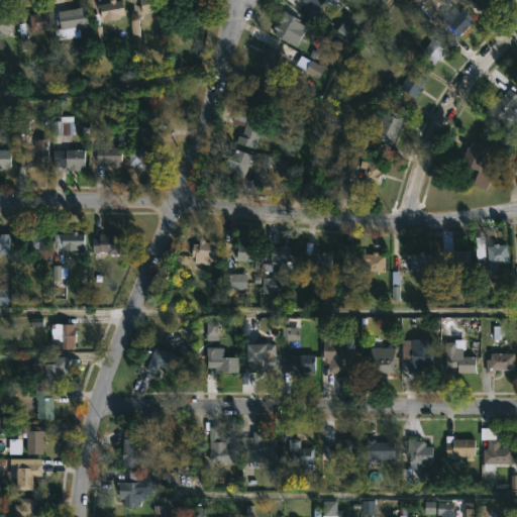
[(114,0),(115,1),(121,0),(124,12),(118,14),(119,17),(102,20),(100,4),(110,2),(110,0),(114,0)]
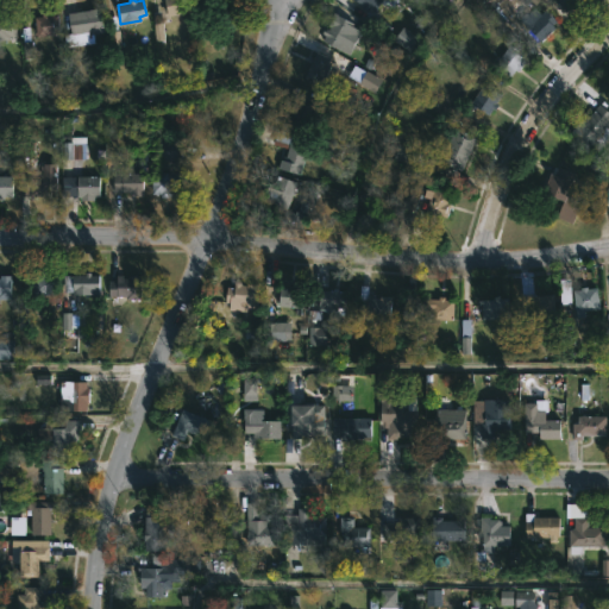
[(186,0),(189,11),(168,16),(164,0),(186,0)]
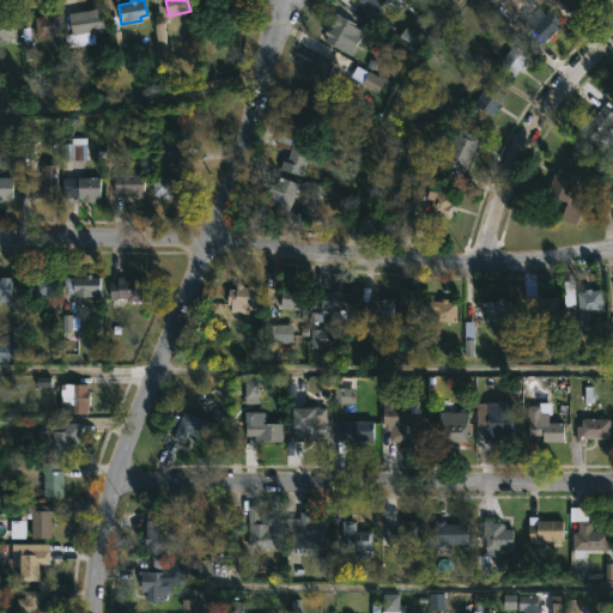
[(386,0),(376,14),(356,0),(386,0)]
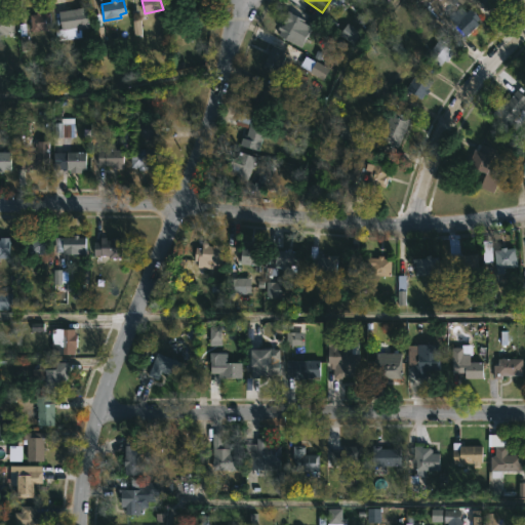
[(499,0),(488,11),(476,0),(499,0)]
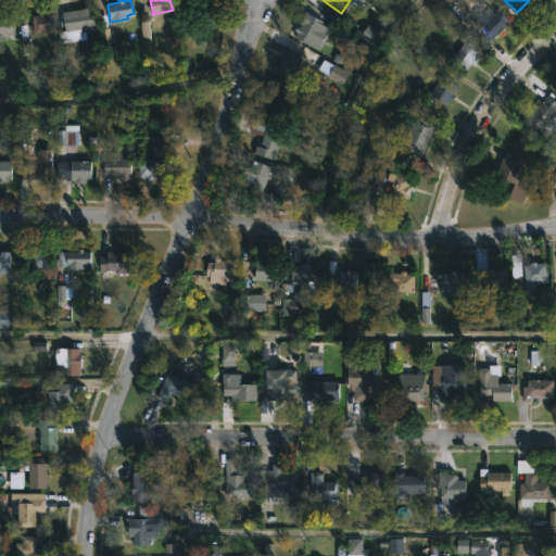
[(68,41),(59,42),(58,30),(64,29),(62,11),(91,7),(93,28),(85,30),(86,39),(68,41)]
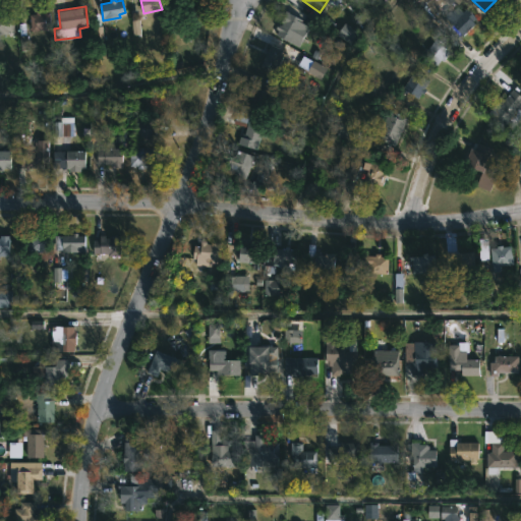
[(458,8),(462,12),(466,8),(476,19),(474,21),(475,23),(463,36),(446,17),(450,13),(451,14),(458,8)]
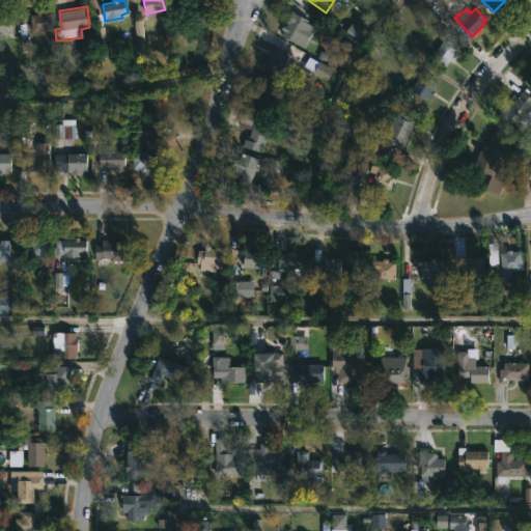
[(40,10),(42,12),(50,11),(51,29),(31,31),(29,15),(36,14),(36,10),(40,10)]
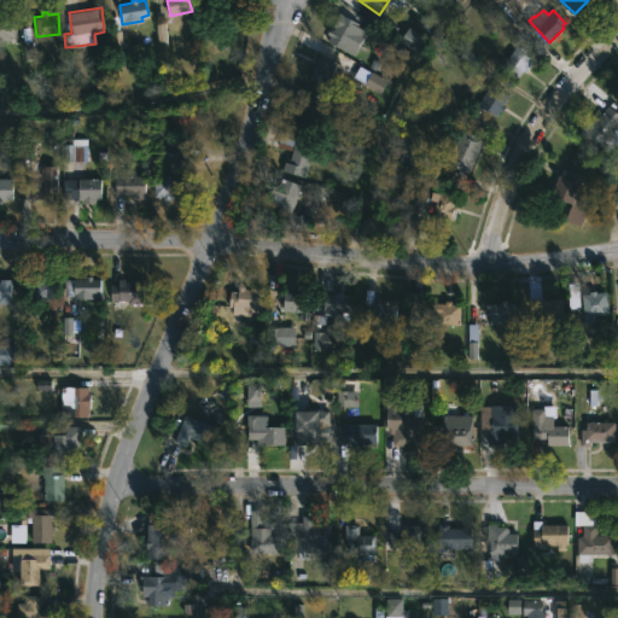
[(360,29),(368,34),(355,58),(327,42),(330,38),(326,36),(330,29),(333,31),(336,28),(332,27),(338,13),(361,25),(360,29)]
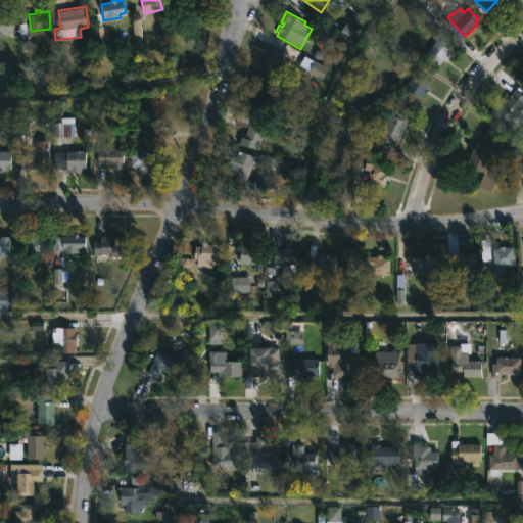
[(0,14),(5,13),(6,15),(12,15),(13,29),(6,30),(7,34),(0,34),(0,14)]
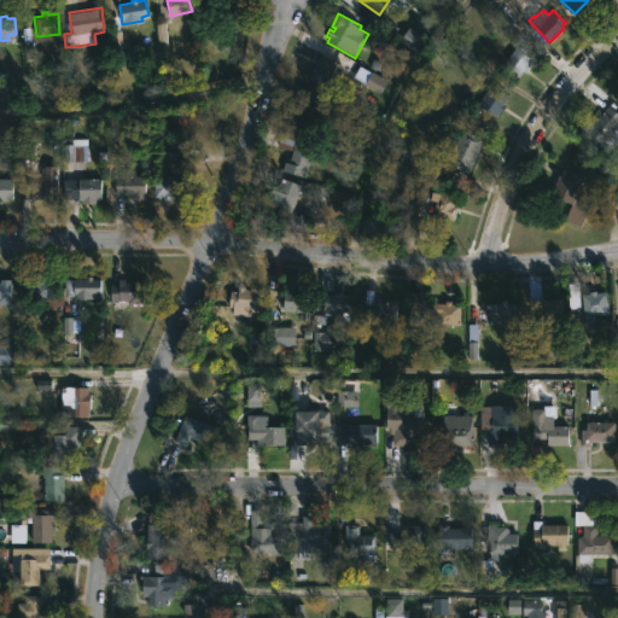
[(526,69),(525,71),(523,70),(518,77),(502,66),(518,44),(528,51),(526,52),(534,58),(526,69)]
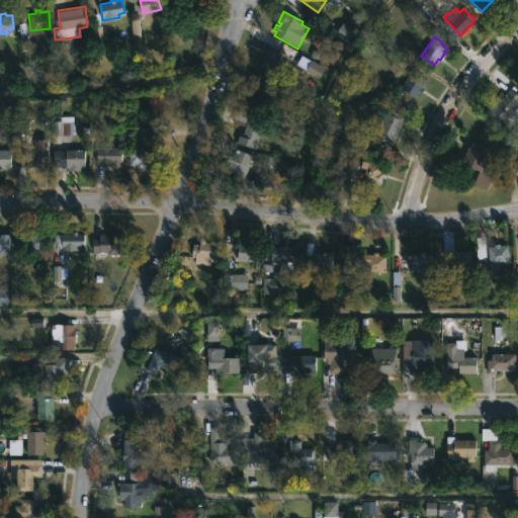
[(282,50),(273,70),(259,64),(268,42),(282,50)]
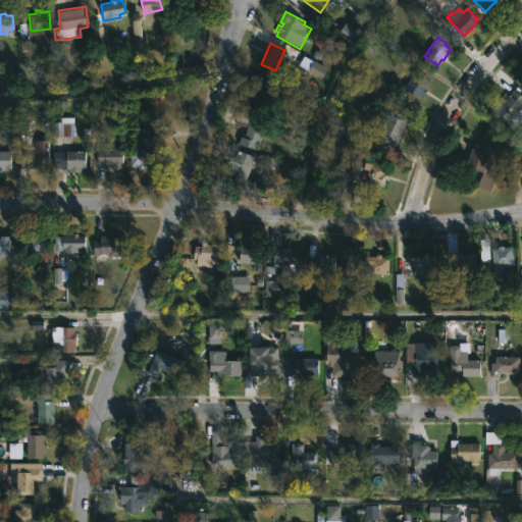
[(427,90),(425,93),(423,91),(419,97),(405,87),(415,71),(429,82),(425,88),(427,90)]
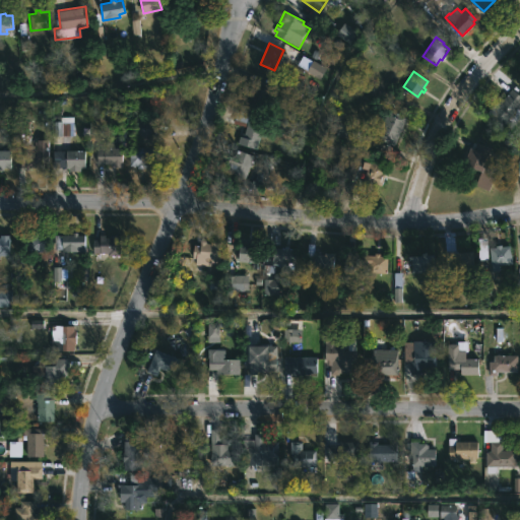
[(508,84),(519,94),(519,105),(509,118),(494,106),(501,98),(503,100),(508,92),(504,89),(508,84)]
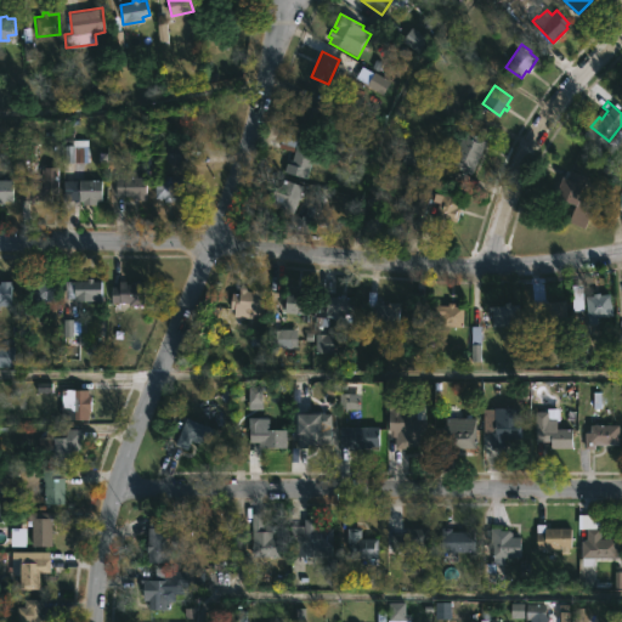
[(484,147),(473,173),(450,163),(461,139),(457,137),(462,129),(486,140),(484,147)]
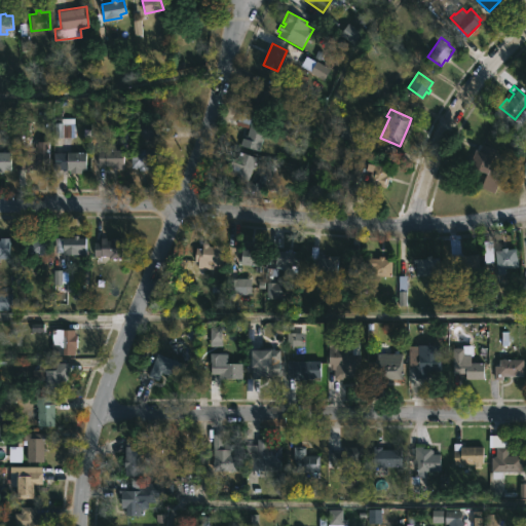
[(266,125),(259,150),(243,145),(250,124),(237,120),(239,113),(254,113),(252,121),(266,125)]
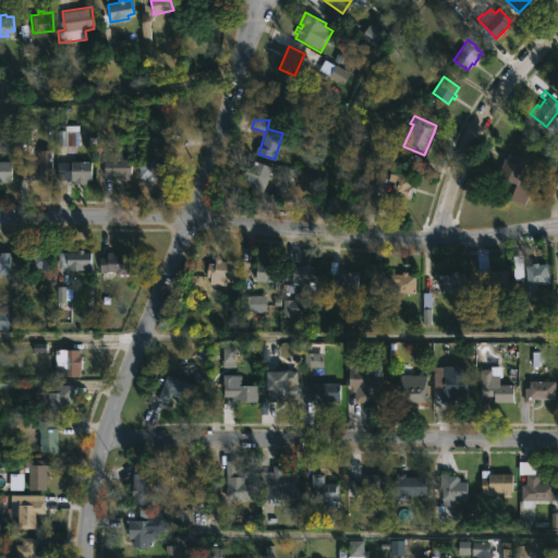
[(26,130),(26,146),(32,146),(32,155),(39,156),(39,149),(51,149),(51,156),(53,156),(53,161),(51,161),(51,176),(45,176),(45,180),(16,180),(17,130),(26,130)]
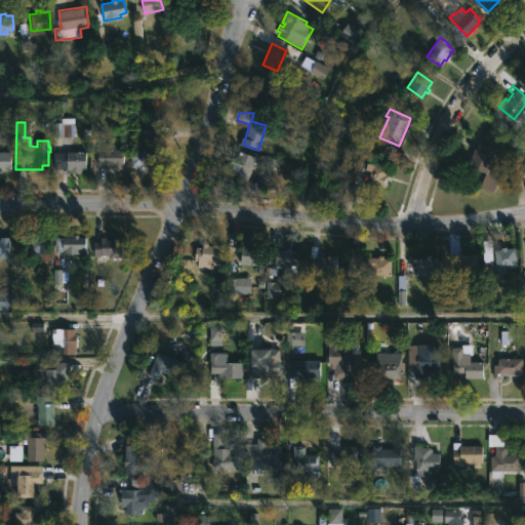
[(496,150),(494,152),(506,157),(491,192),(480,187),(485,172),(469,165),(475,148),(479,150),(481,144),(496,150)]
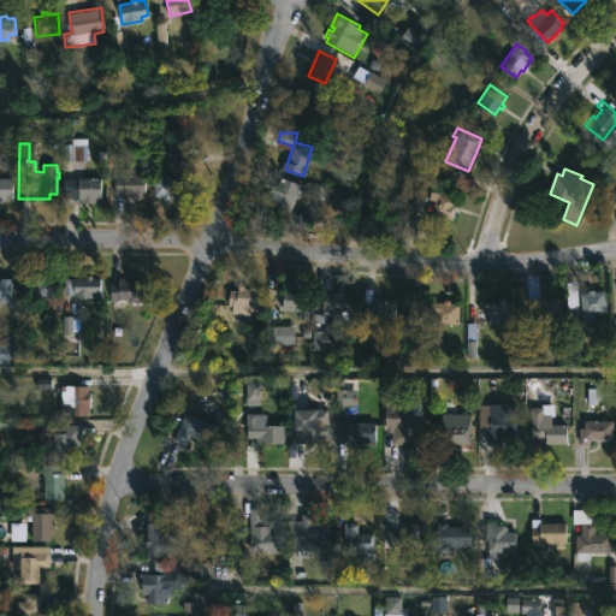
[(164,172),(182,173),(182,187),(179,187),(179,200),(161,199),(161,196),(153,196),(153,173),(164,172)]
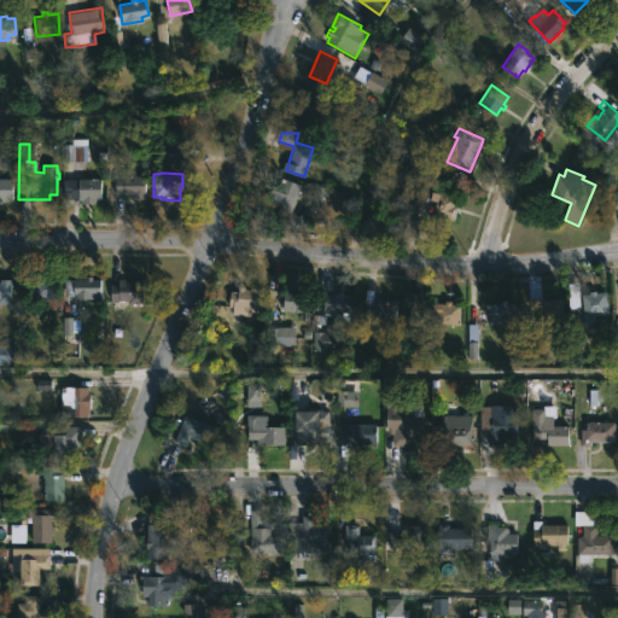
[(145,175),(145,198),(132,198),(132,194),(115,194),(115,175),(145,175)]
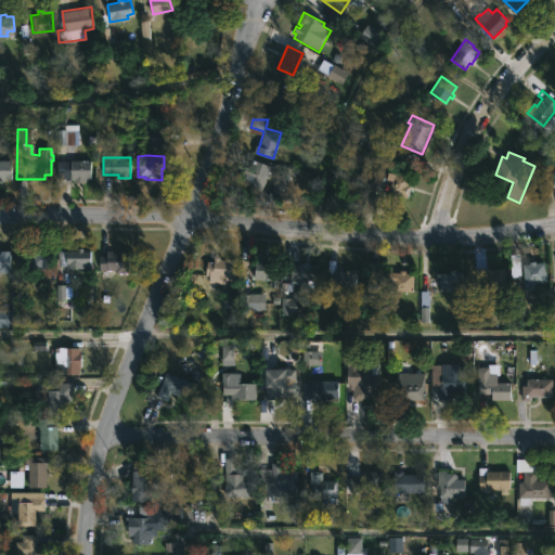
[(270,165),(262,191),(269,193),(275,172),(286,176),(275,209),(257,203),(260,191),(252,189),(253,185),(243,182),(246,173),(243,173),(245,166),(250,168),(253,159),(270,165)]
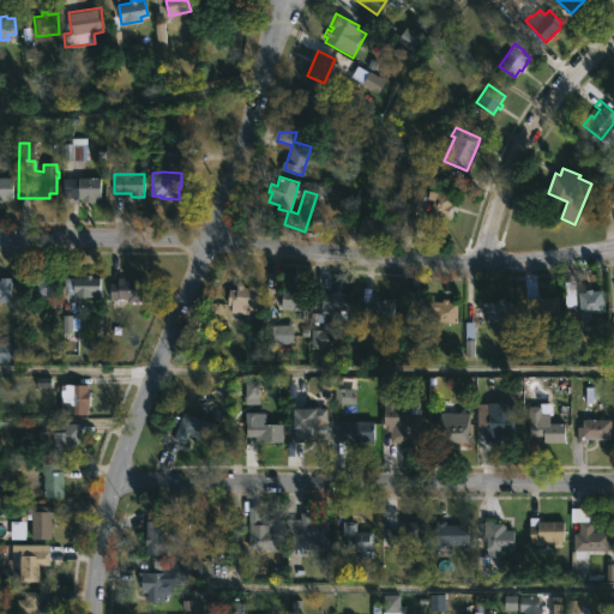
[(4,198),(4,200),(0,199),(0,178),(12,178),(12,198),(4,198)]
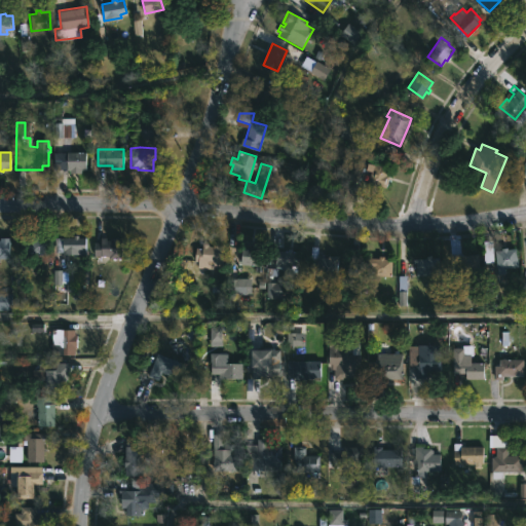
[(67,170),(67,152),(85,152),(85,170),(67,170)]
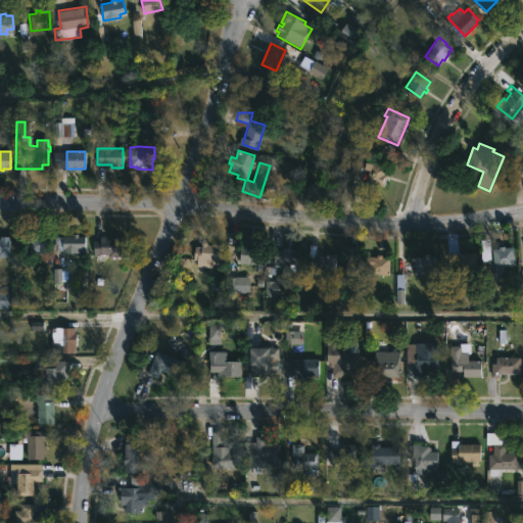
[(366,161),(385,165),(383,174),(387,175),(384,186),(374,183),(373,185),(366,183),(369,172),(364,170),(366,161)]
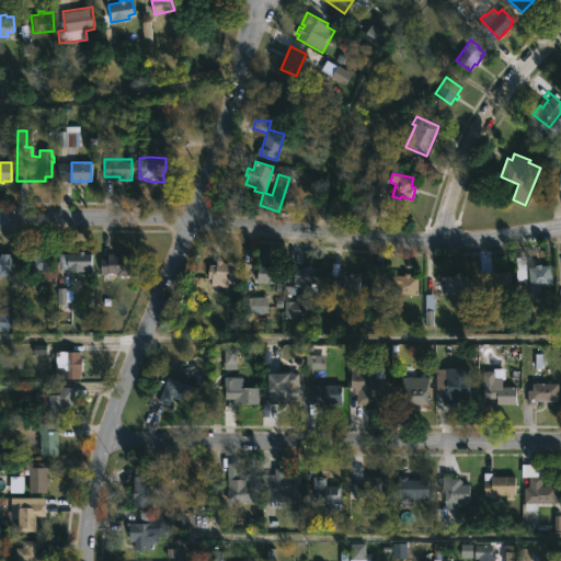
[(43,251),(43,253),(52,253),(52,272),(30,272),(30,253),(37,253),(37,251),(43,251)]
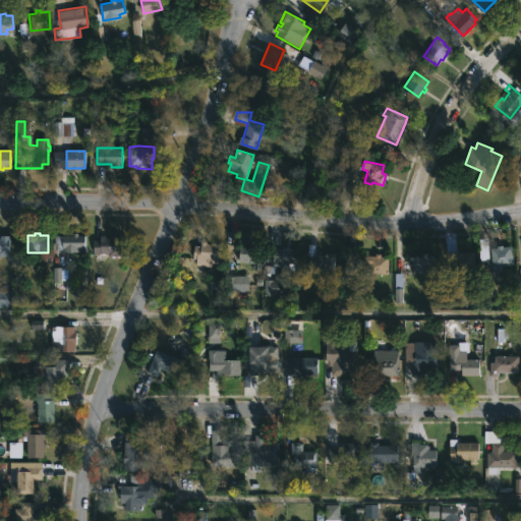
[(77,233),(77,235),(84,235),(84,252),(62,252),(62,250),(54,250),(54,235),(73,235),(73,233),(77,233)]
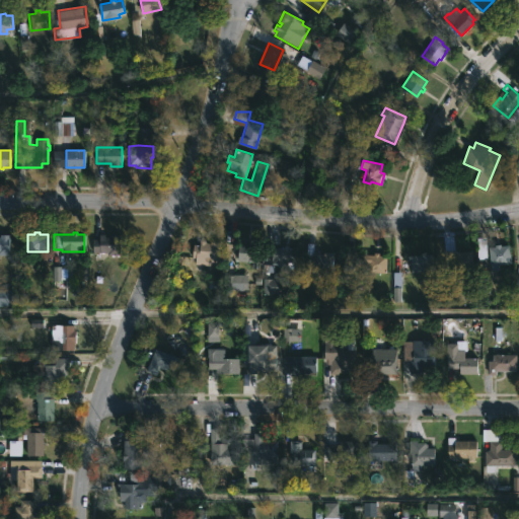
[(0,234),(9,234),(9,255),(0,254),(0,234)]
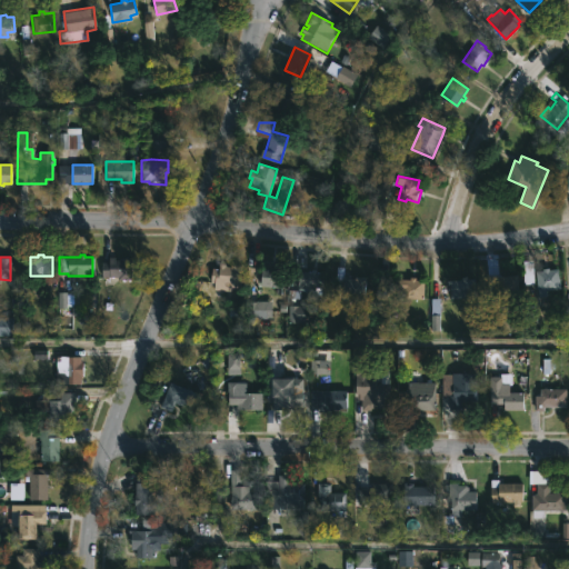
[(115,257),(115,259),(121,260),(121,257),(131,257),(131,279),(118,279),(118,277),(101,277),(102,262),(109,262),(109,257),(115,257)]
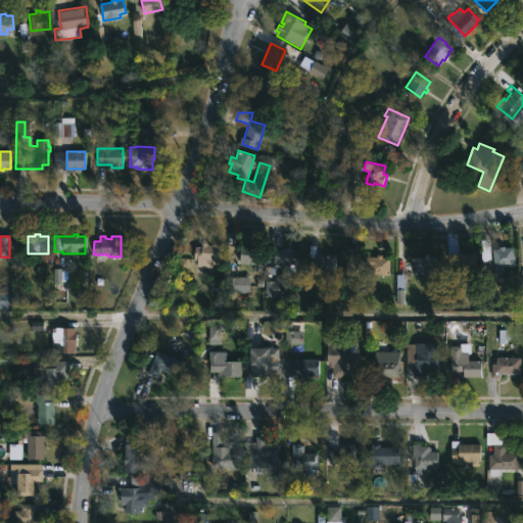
[(206,244),(223,244),(221,264),(211,264),(211,267),(197,266),(197,259),(194,259),(195,246),(201,246),(201,242),(207,242),(206,244)]
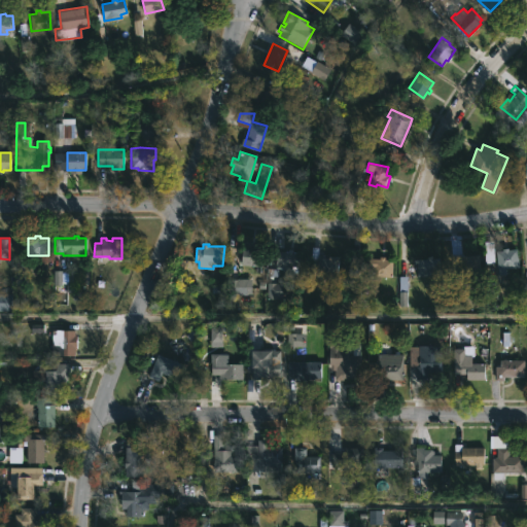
[(264,247),(261,273),(255,272),(255,267),(241,266),(244,244),(264,247)]
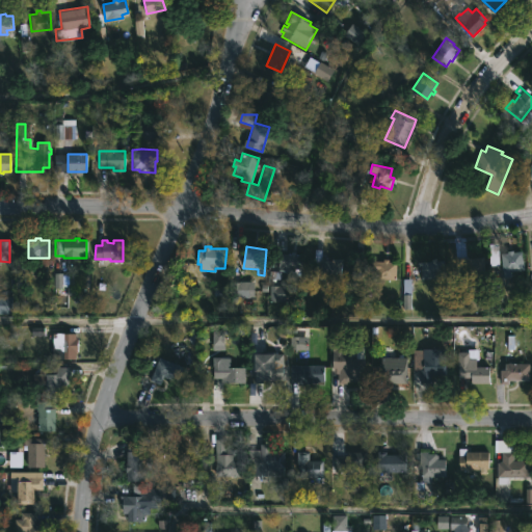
[(513,249),(513,251),(523,250),(524,269),(510,270),(511,276),(504,277),(501,254),(508,253),(508,250),(513,249)]
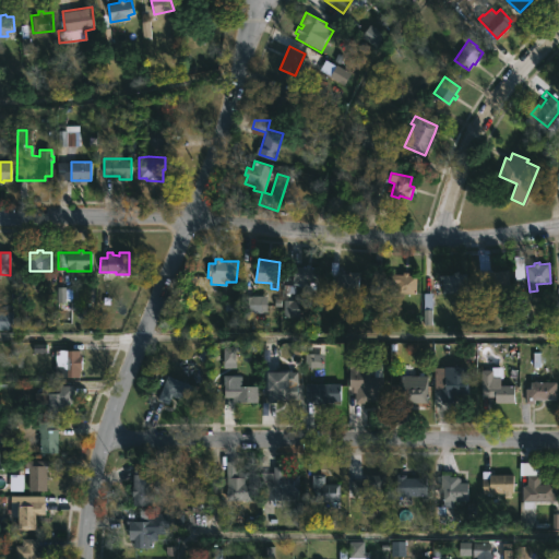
[(311,264),(310,266),(318,268),(316,284),(310,284),(309,286),(292,284),(294,265),(306,266),(306,264),(311,264)]
